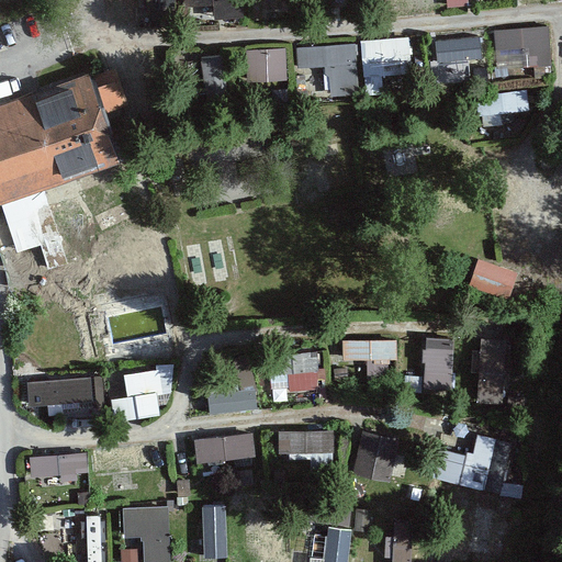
[(265,0),(265,11),(292,11),(291,0),(265,0)]
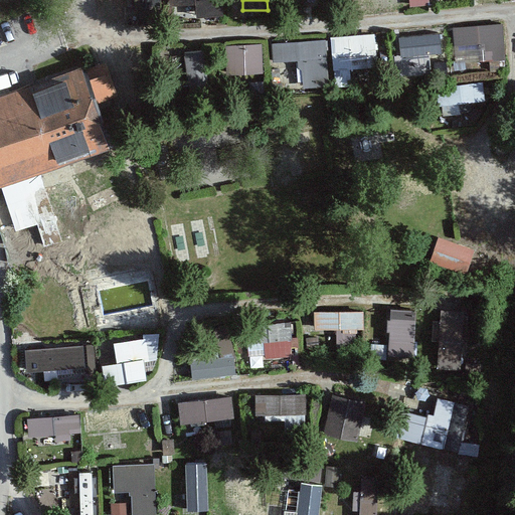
[(504,24),(453,28),(456,64),(490,61),(490,72),(507,70),(504,24)]
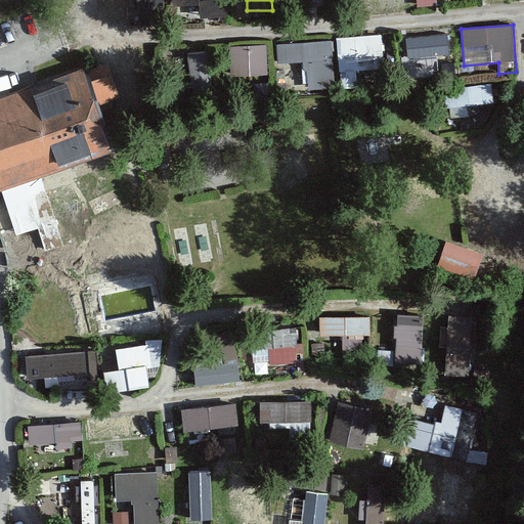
[(447,34),(405,39),(407,59),(449,54),(447,34)]
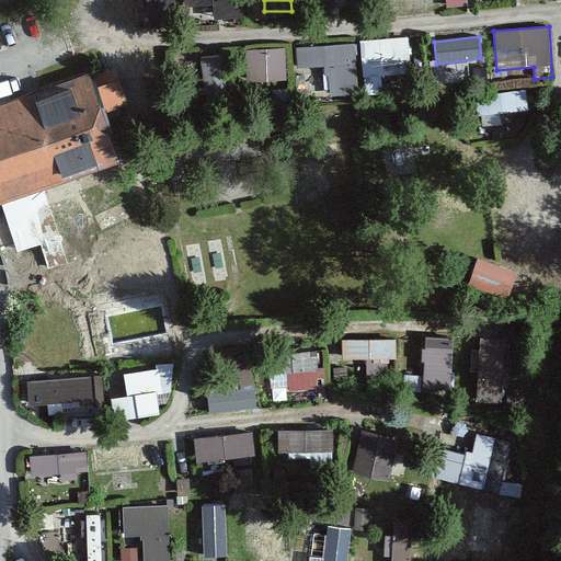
[(409,37),(359,41),(363,77),(364,77),(365,95),(384,94),(382,77),(412,73),(409,37)]
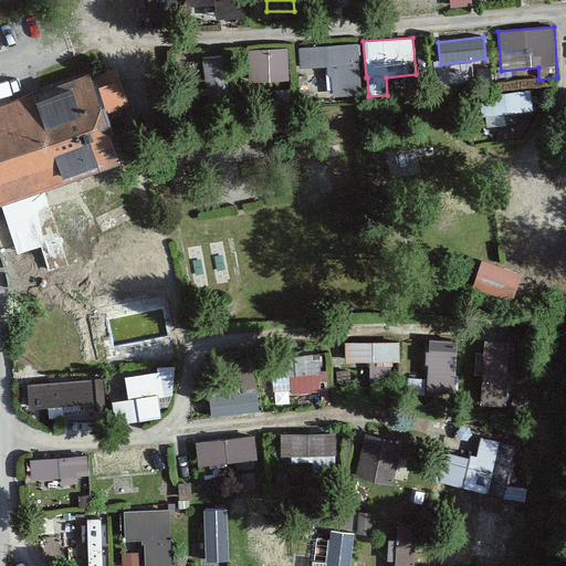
[(360,44),(299,49),(301,70),(327,69),(327,75),(331,80),(333,97),(364,95),(360,44)]
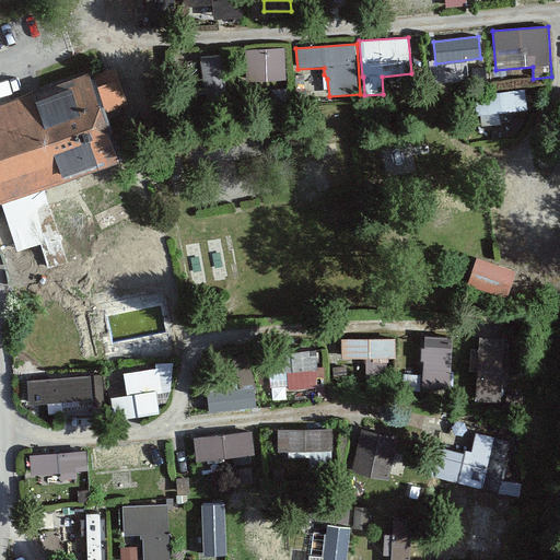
[(284,49),(245,50),(246,82),(287,81),(284,49)]
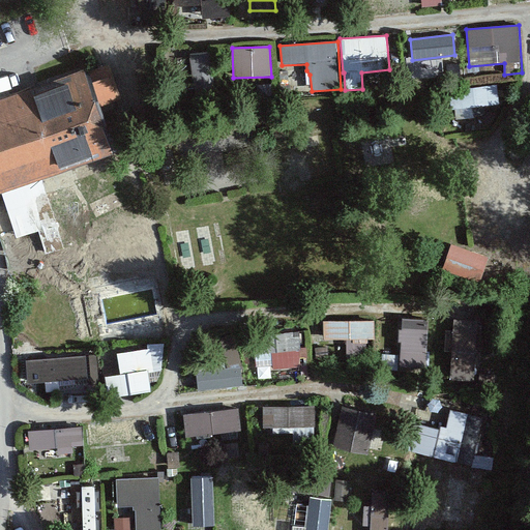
[(192,56),(196,94),(214,92),(209,54),(192,56)]
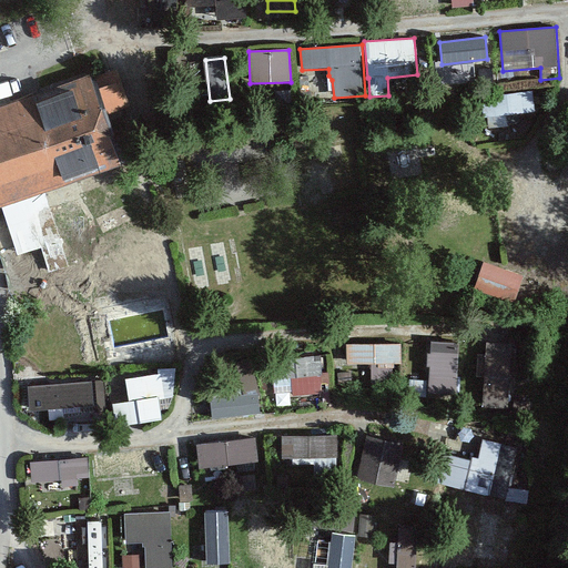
[(90,74),(0,107),(0,208),(122,163),(90,74)]
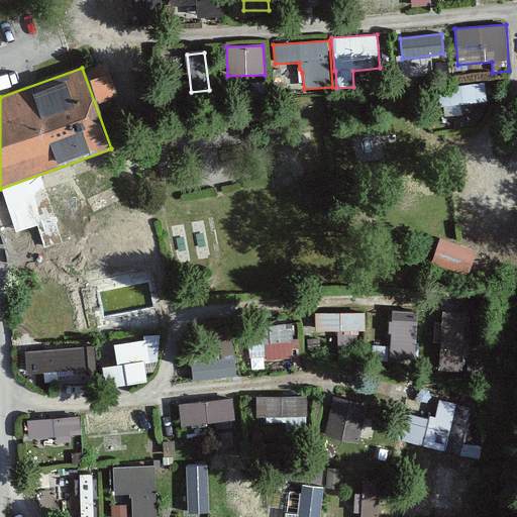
[(442,85),(443,107),(489,105),(488,83),(442,85)]
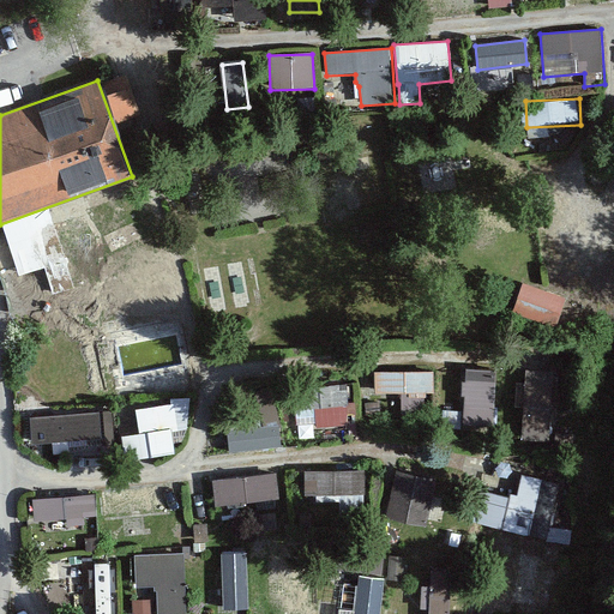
[(567,299),(523,284),(513,312),(558,327),(567,299)]
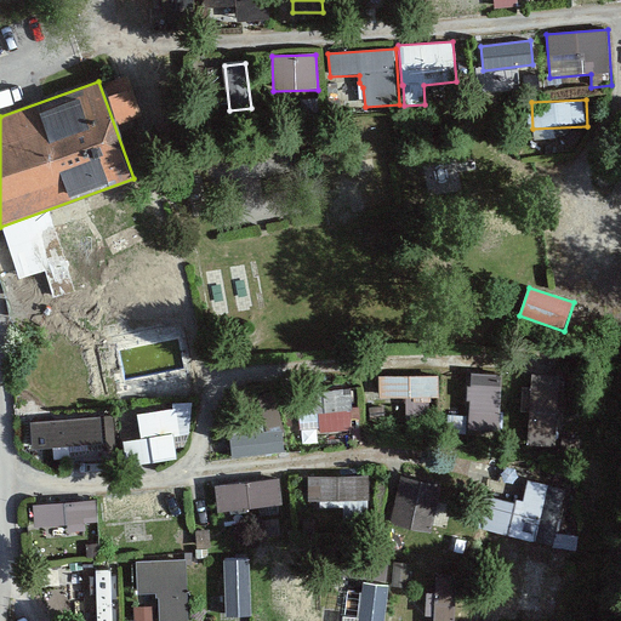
[(501,376),(472,374),(471,387),(467,387),(467,402),(469,402),(468,432),(499,433),(501,376)]
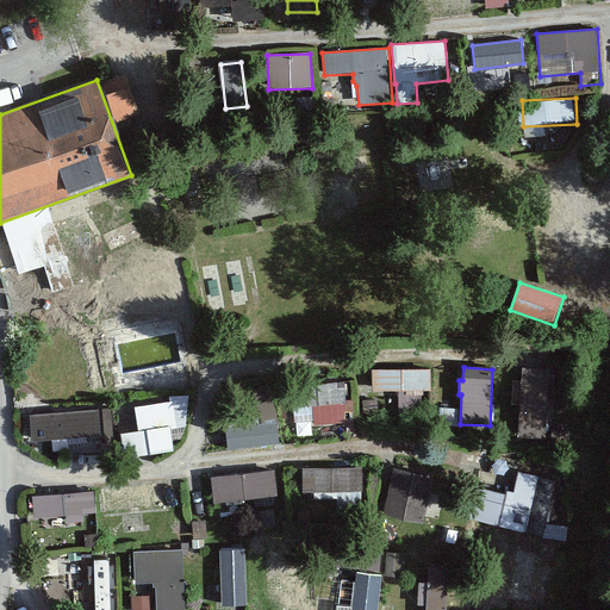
[(430,368),(372,371),(372,392),(398,392),(398,410),(422,409),(421,391),(431,391),(430,368)]
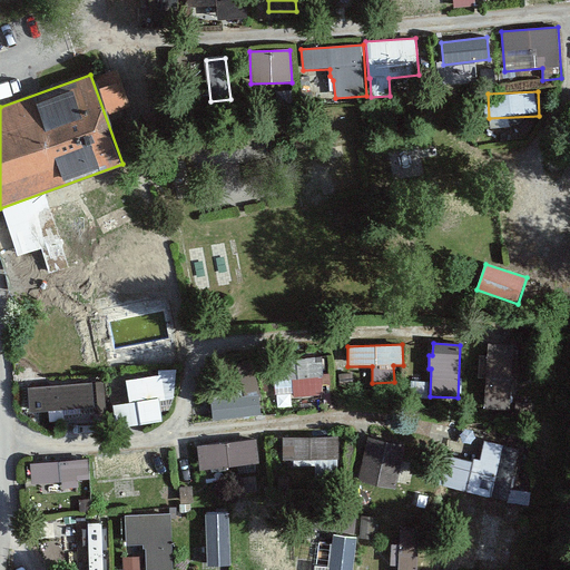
[(520,347),(488,345),(482,409),(514,411),(520,347)]
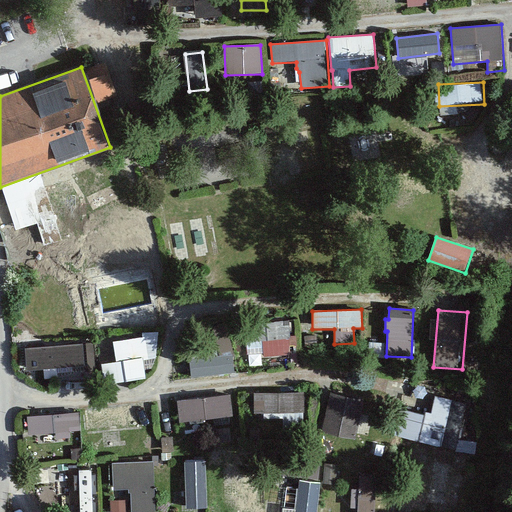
[(289,320),(242,326),(247,357),(263,354),(264,357),(293,353),(289,320)]
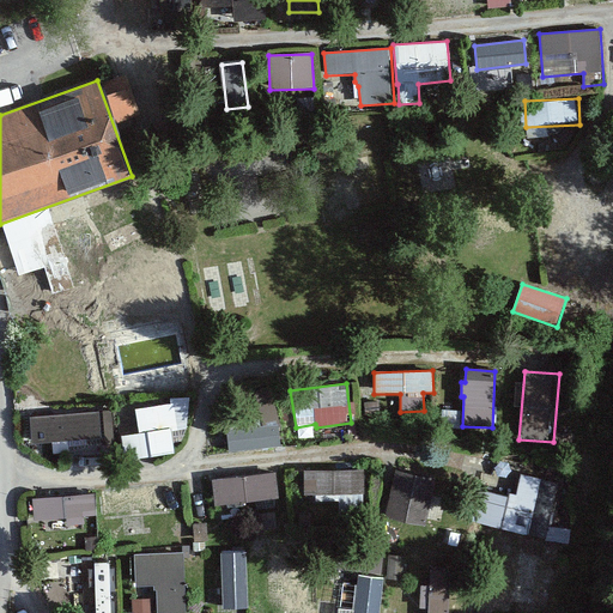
[(97,401),(34,404),(34,411),(97,408),(97,401)]
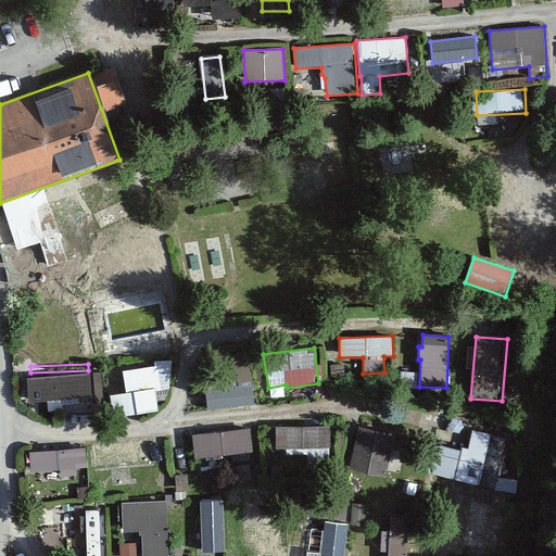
[(126,394),(111,397),(114,418),(159,411),(155,391),(161,391),(158,366),(123,371),(126,394)]
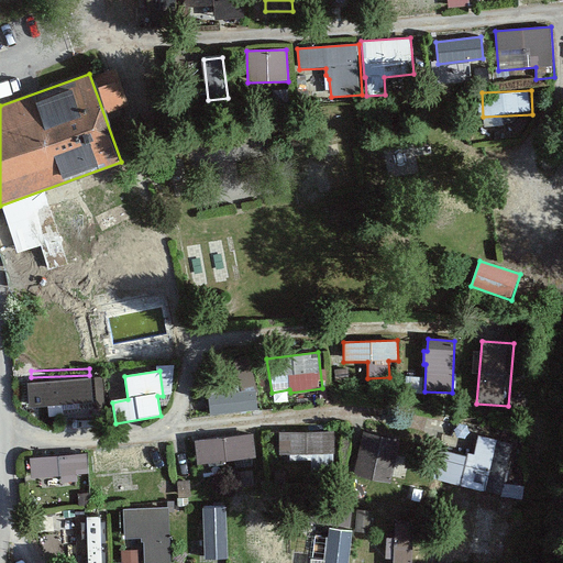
[(91,377),(28,384),(30,408),(94,403),(91,377)]
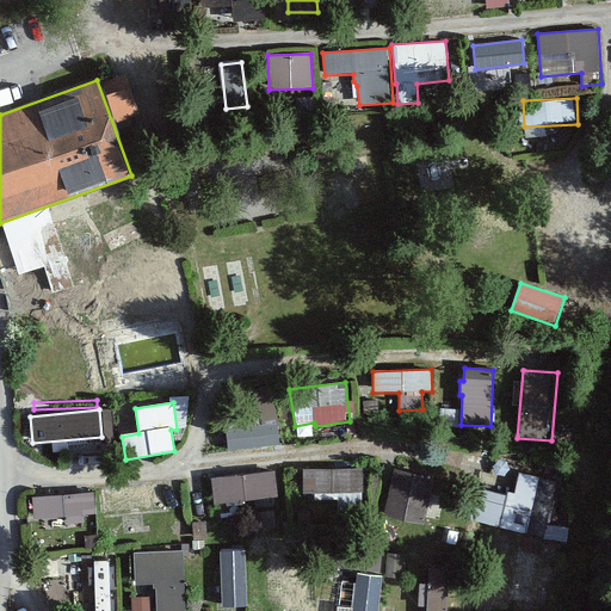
[(278,423),(227,429),(229,450),(281,444),(278,423)]
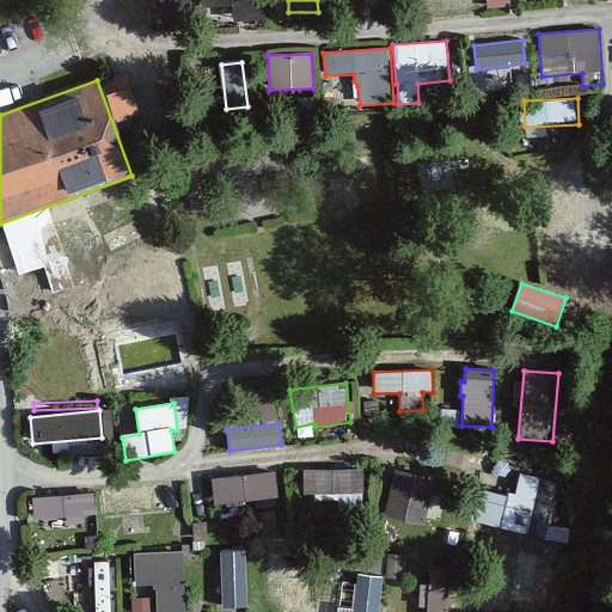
[(363,470),(304,470),(304,494),(363,493),(363,470)]
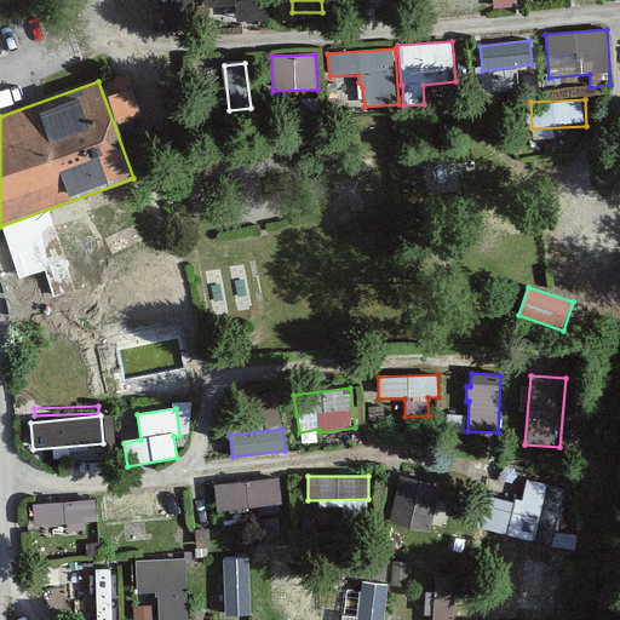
[(440,484),(400,476),(390,524),(430,533),(440,484)]
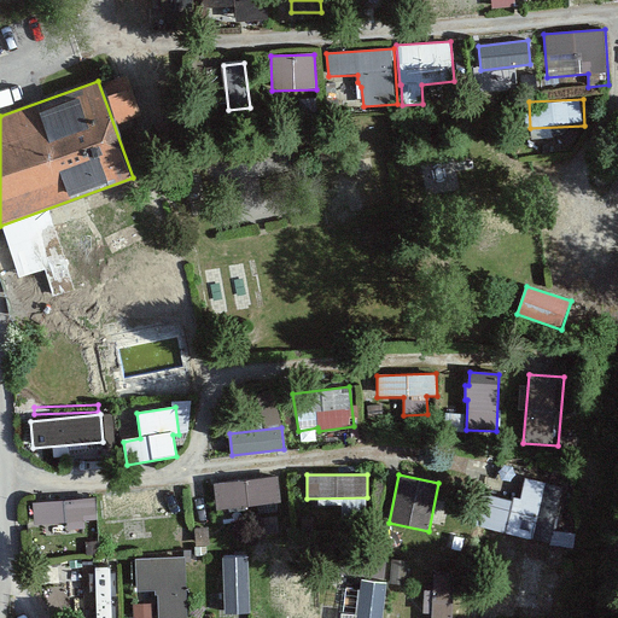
[(278,477),(213,484),(216,512),(281,503),(278,477)]
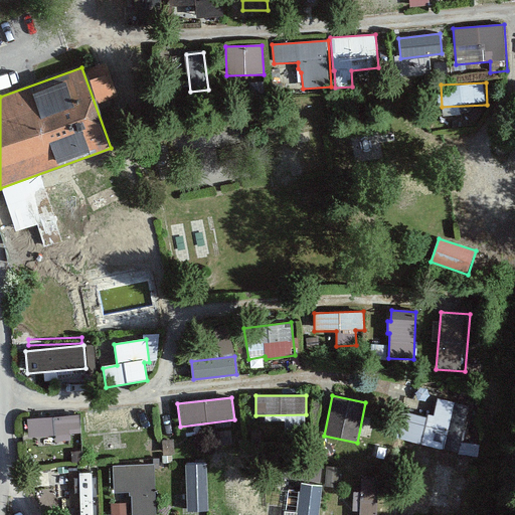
[(426,418),(402,412),(395,440),(459,454),(469,407),(438,399),(434,416),(427,415),(426,418)]
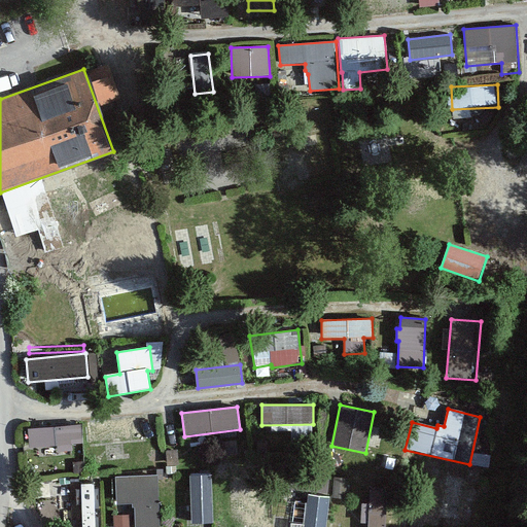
[(81,424),(27,429),(29,448),(82,444),(81,424)]
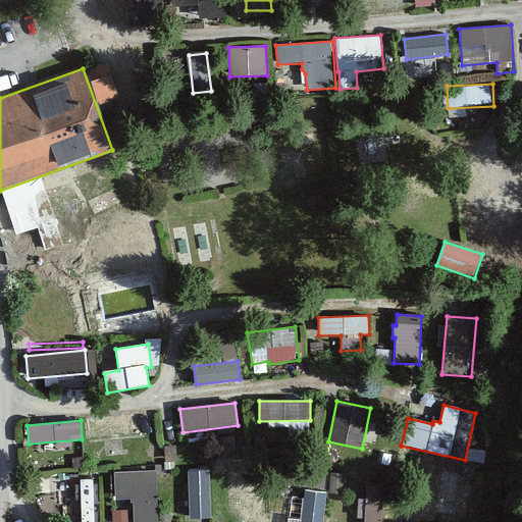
[(158,521),(157,470),(114,471),(115,501),(132,500),(132,503),(134,503),(134,521),(158,521)]
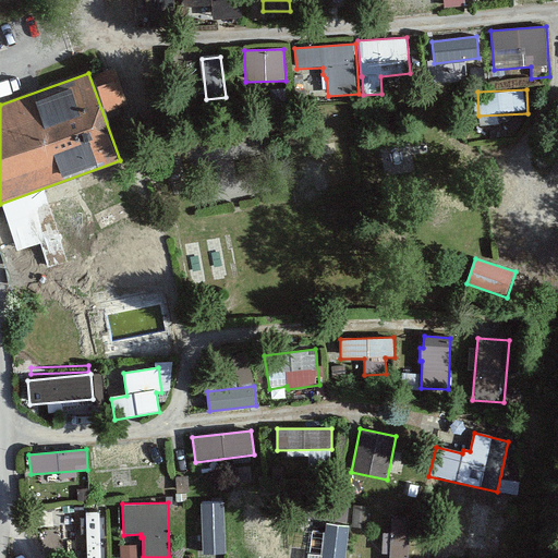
[(223,504),(199,505),(202,555),(226,555),(223,504)]
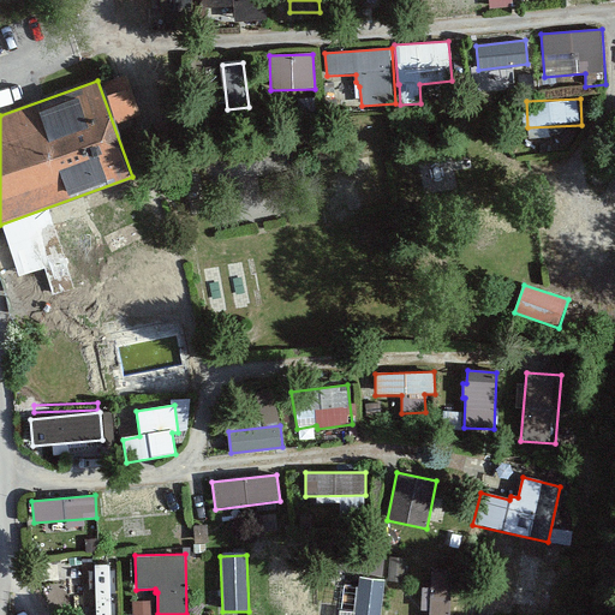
[(405,559),(389,556),(388,580),(404,583),(405,559)]
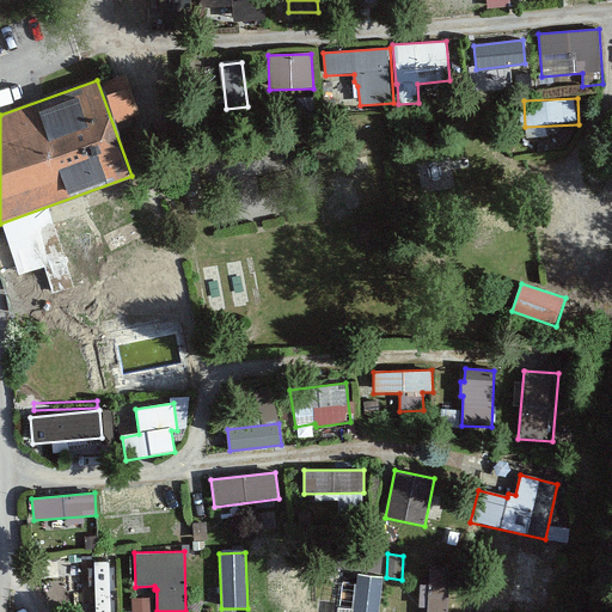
[(67,611),(116,611),(114,555),(66,556),(67,611)]
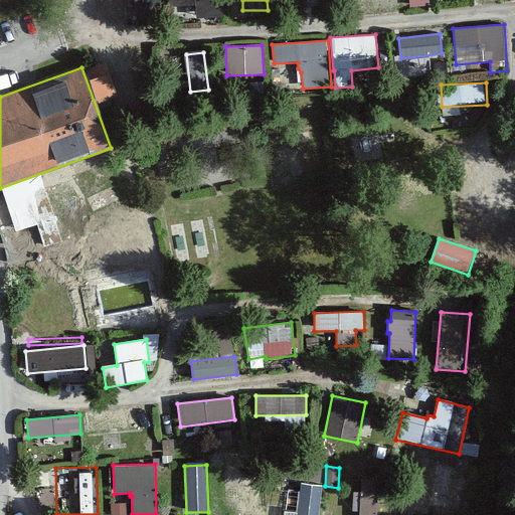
[(376,514),(378,476),(362,476),(360,514),(376,514)]
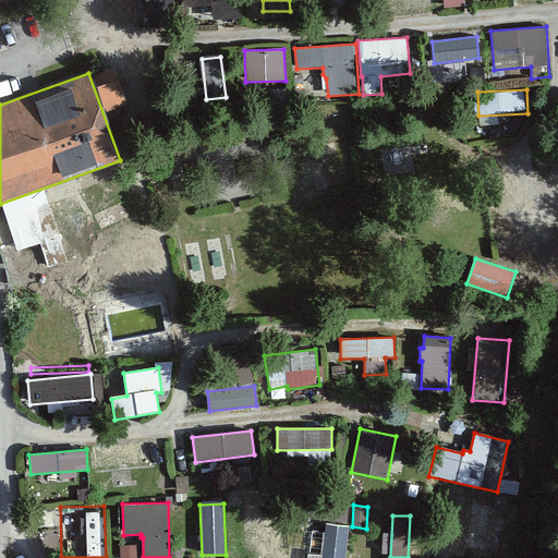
[(344,557),(349,526),(326,523),(322,557),(344,557)]
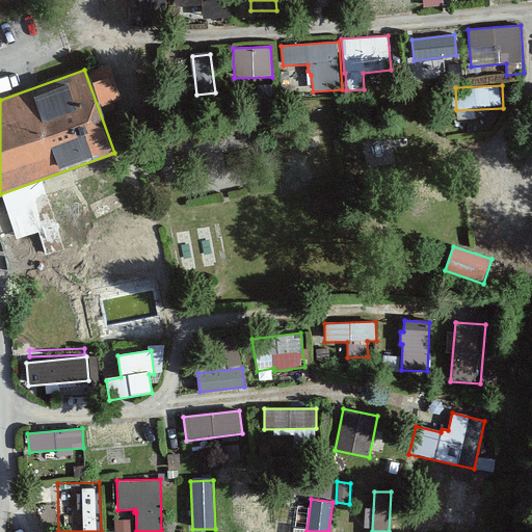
[(131,531),(131,521),(114,521),(114,531),(131,531)]
